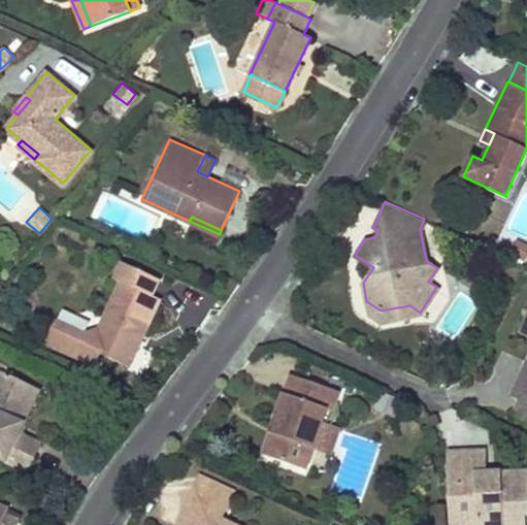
[(374,237),(379,231),(373,228),(365,239),(374,237)]
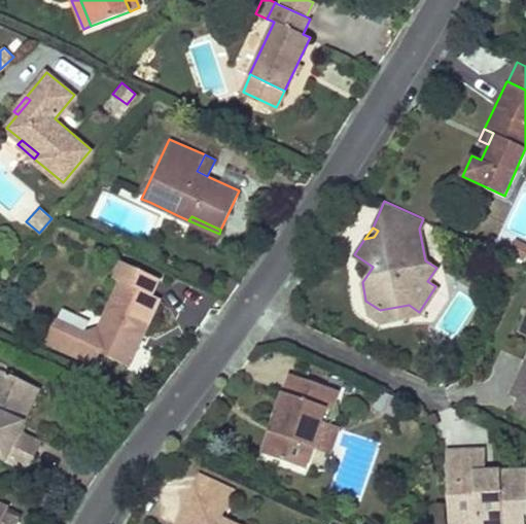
[(525,253),(525,241),(517,237),(510,252),(523,258),(525,253)]
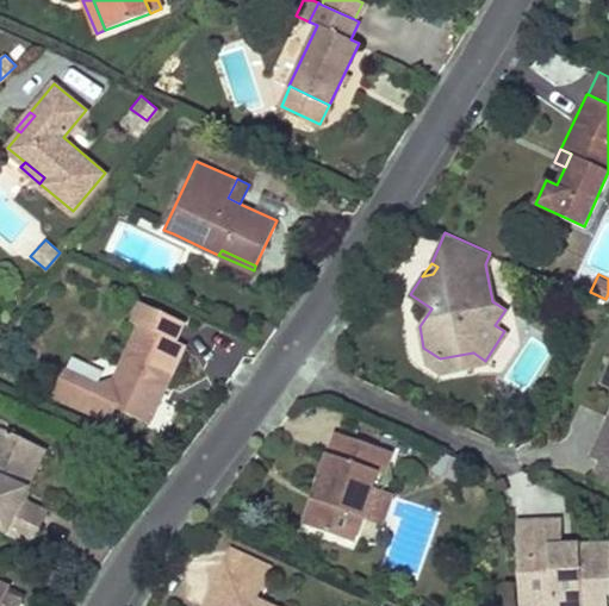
[(148,423),(185,344),(174,339),(182,320),(142,303),(132,322),(138,325),(113,380),(98,386),(63,370),(51,394),(107,420),(115,407),(148,423)]
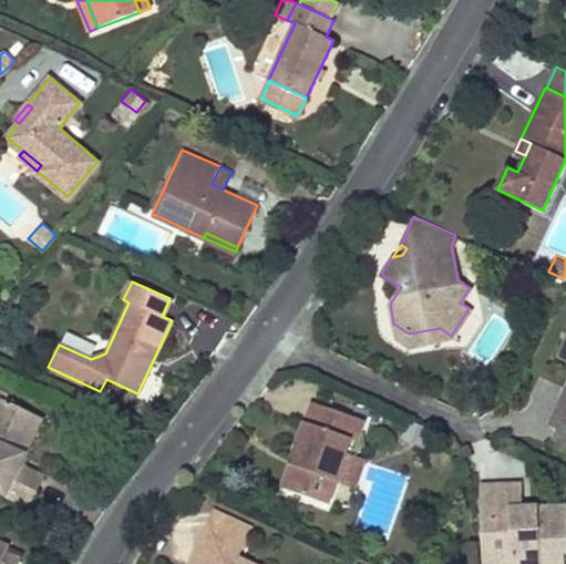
[(247,316),(256,303),(246,296),(237,310),(247,316)]
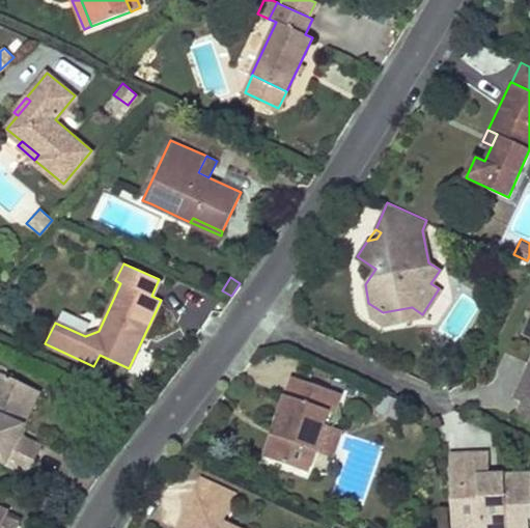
[(384,323),(422,314),(412,307),(383,312),(368,303),(371,314),(384,323)]
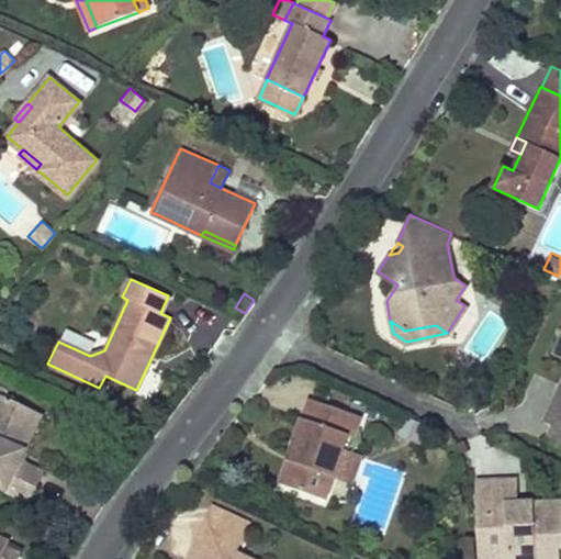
[(560,328),(551,349),(560,354),(560,381),(560,382),(560,381),(560,398),(550,423),(551,424),(560,427),(560,328)]
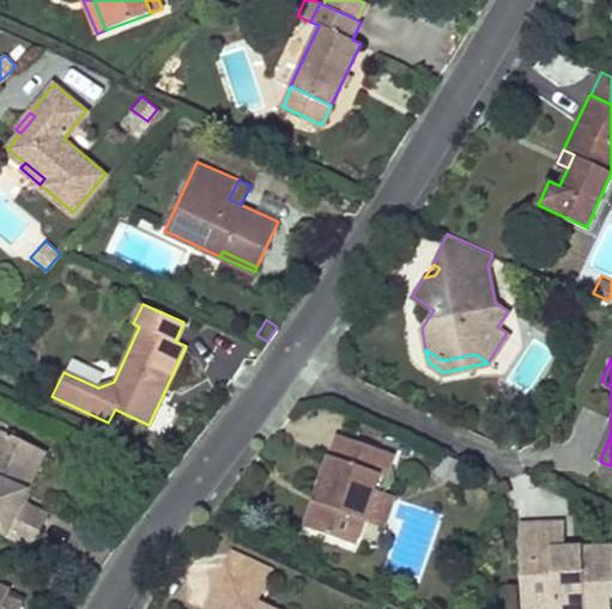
[(600,461),(611,433),(611,415),(611,416),(592,458),(600,461)]
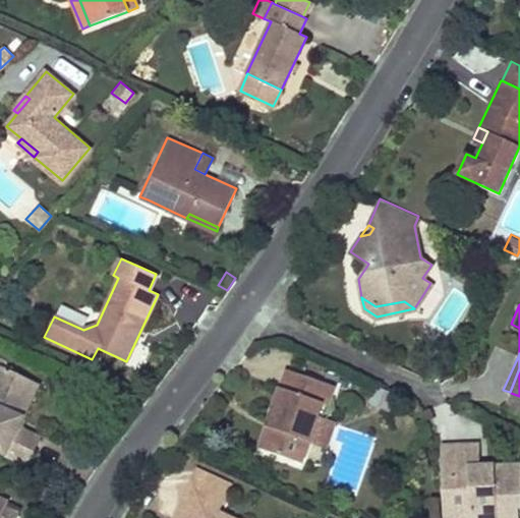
[(39,436),(18,426),(12,423),(25,396),(14,391),(21,375),(0,364),(0,450),(25,463),(39,436)]
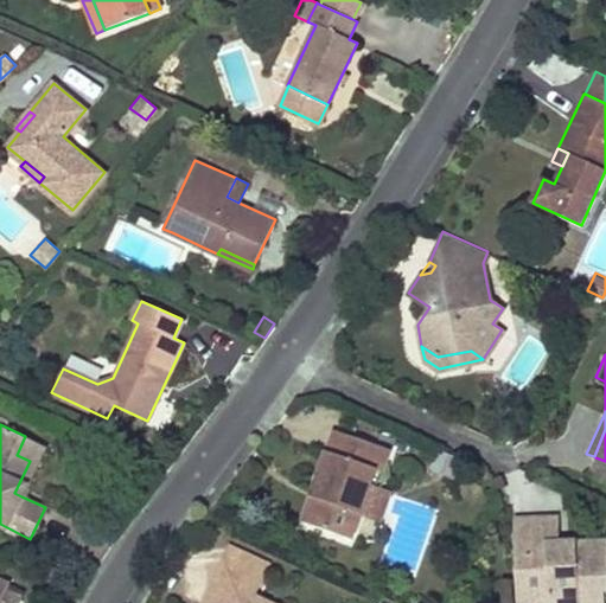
[(359,513),(370,483),(375,468),(382,470),(389,447),(335,429),(316,488),(320,489),(318,496),(312,495),(304,521),(351,537),(359,513)]
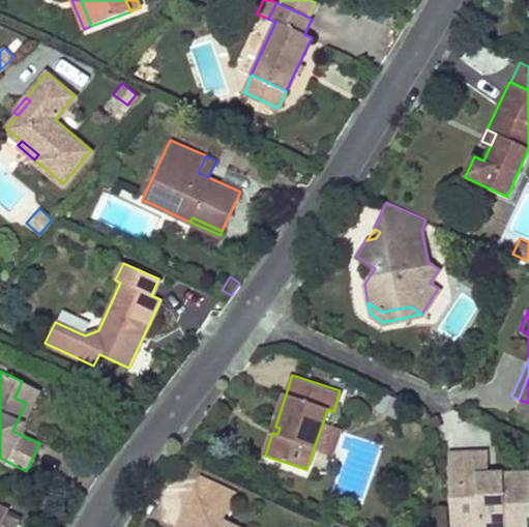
[(19,434),(39,389),(22,381),(15,398),(26,403),(12,431),(19,434)]
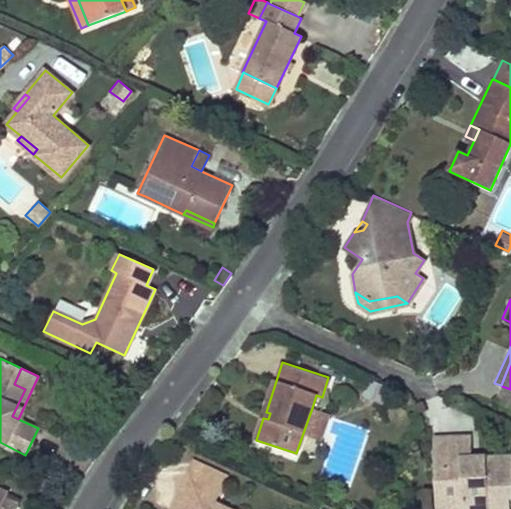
[(381,402),(388,388),(371,379),(364,394),(381,402)]
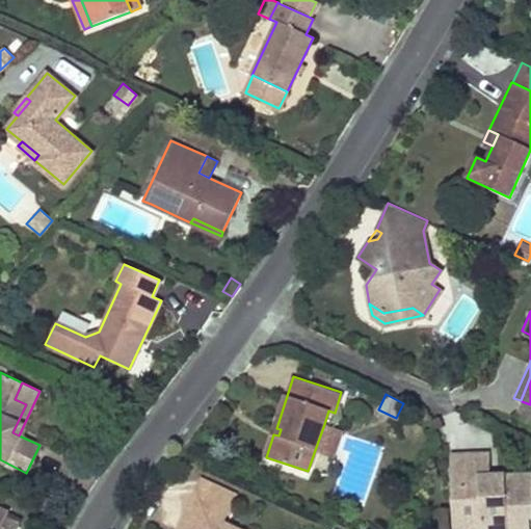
[(530,404),(522,401),(514,416),(530,423),(530,404)]
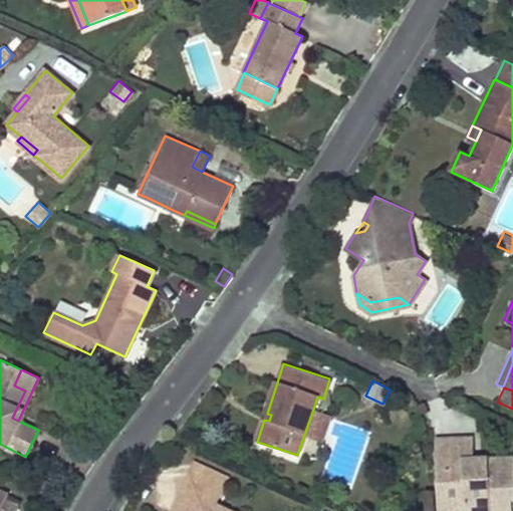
[(321,440),(330,415),(313,410),(304,435),(321,440)]
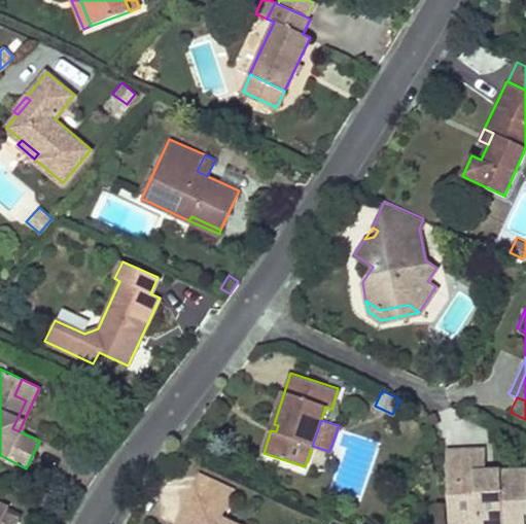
[(525,509),(525,466),(497,468),(497,479),(485,480),(485,469),(469,469),(469,447),(448,448),(450,517),(477,516),(477,523),(523,523),(523,510),(525,509)]
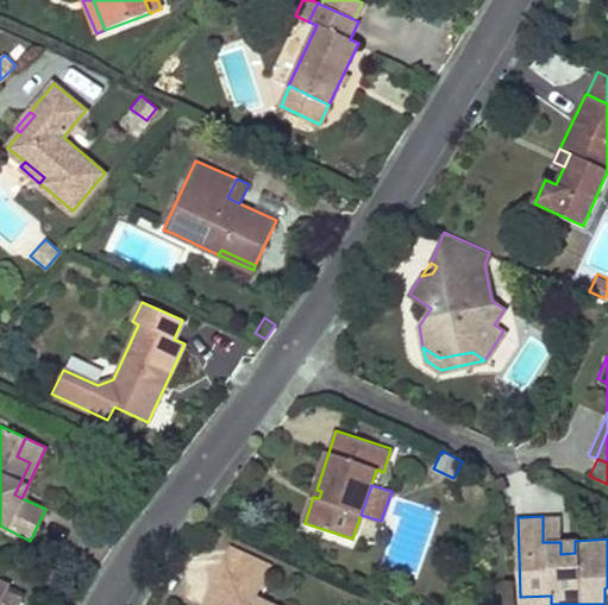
[(561,542),(559,516),(543,516),(543,542),(561,542)]
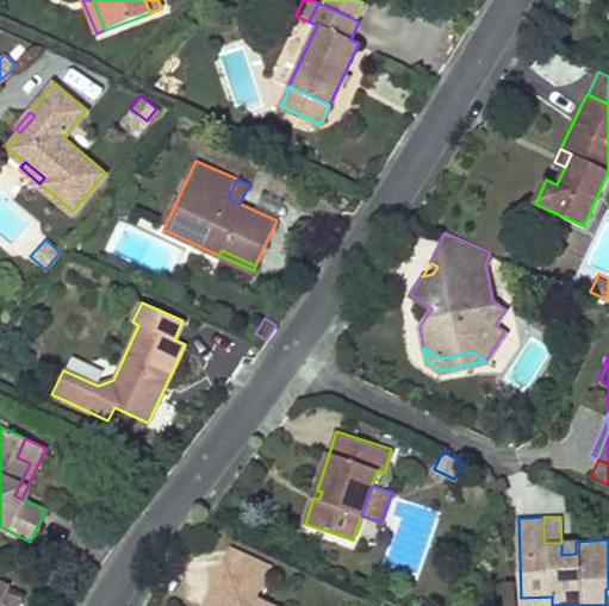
[(576,554),(576,542),(561,543),(561,555),(576,554)]
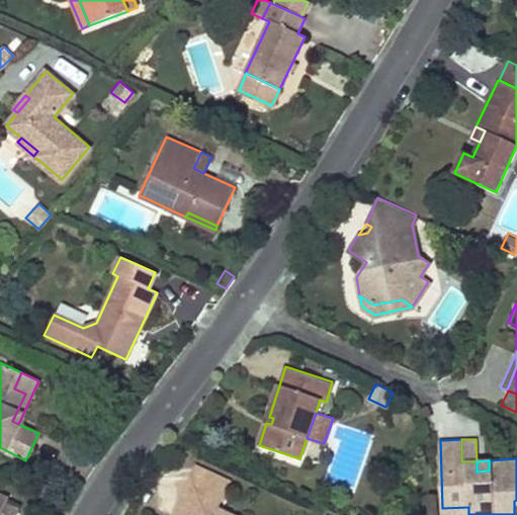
[(222,493),(228,479),(197,465),(191,480),(222,493)]
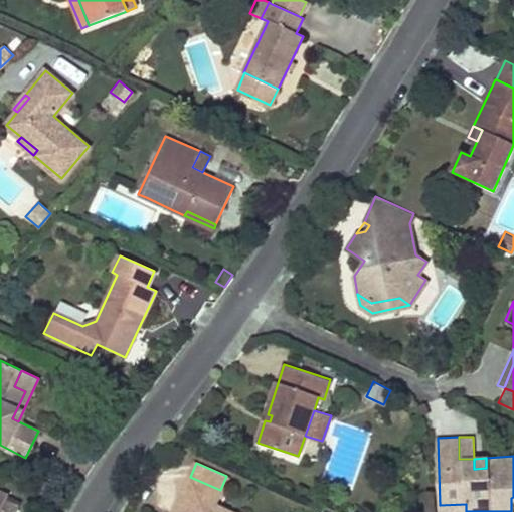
[(231,511),(214,504),(220,490),(190,477),(174,511),(231,511)]
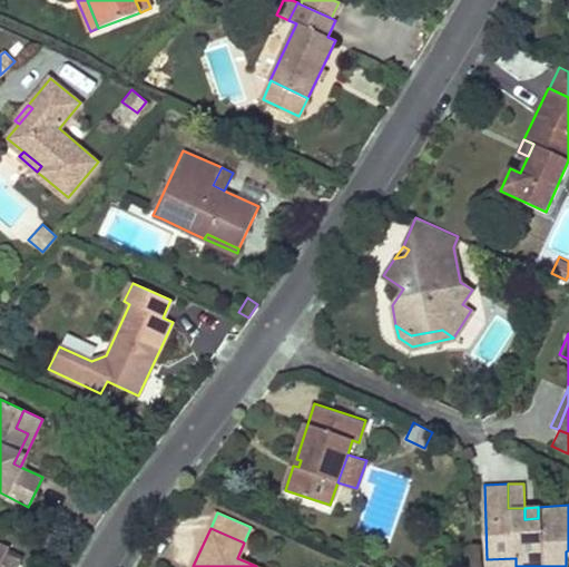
[(0,566),(18,566),(21,563),(19,561),(6,555),(9,548),(0,544),(0,566)]
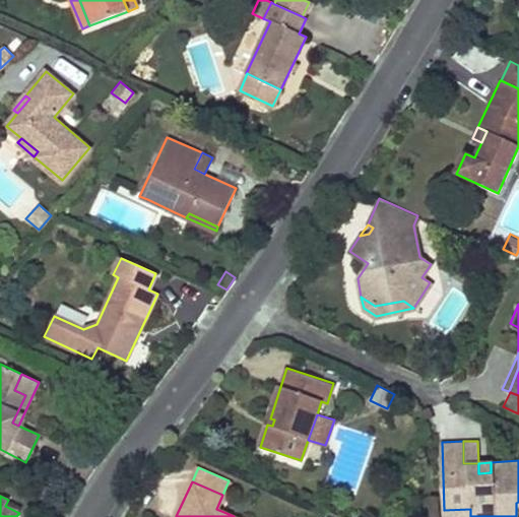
[(17,512),(20,506),(8,500),(5,506),(17,512)]
